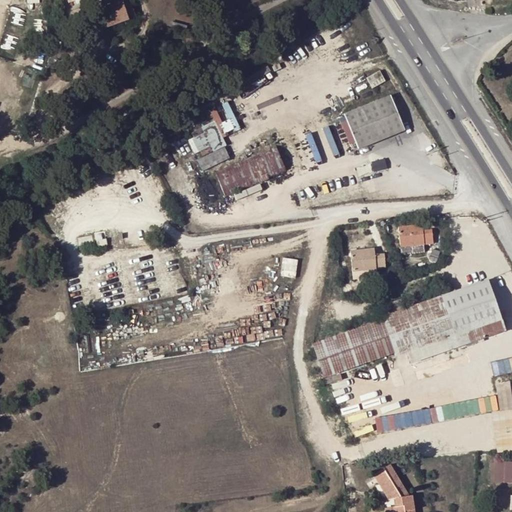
[(129,0),(123,0),(99,9),(105,27),(135,17),(129,0)]
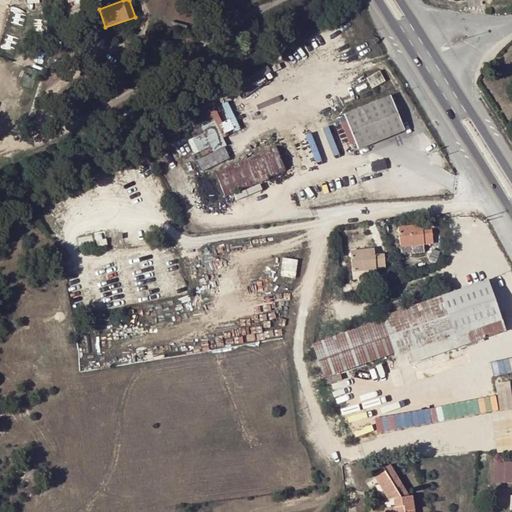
[(357,148),(404,129),(390,93),(343,113),(357,148)]
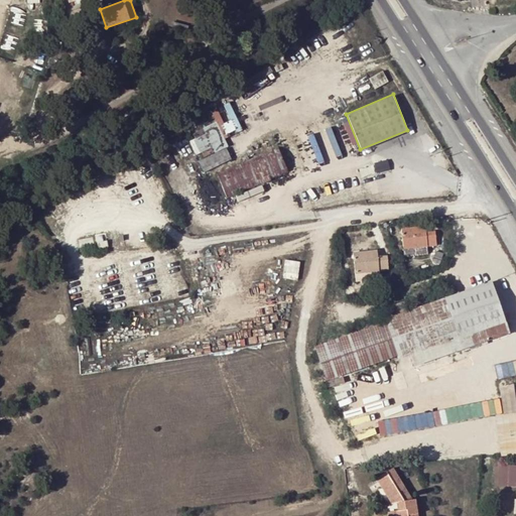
[(217,122),(202,129),(202,130),(192,134),(196,139),(194,140),(200,153),(202,152),(205,157),(215,153),(229,146),(217,122)]
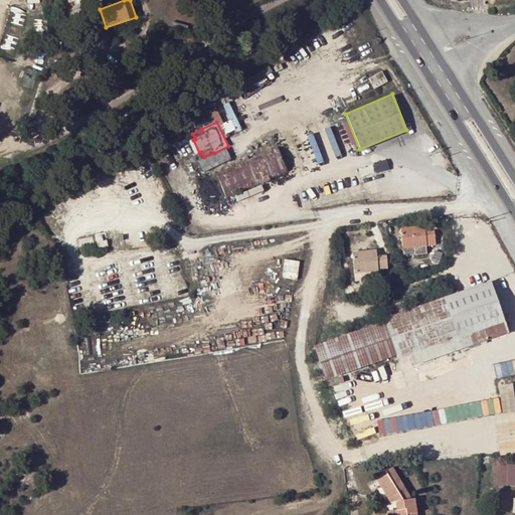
[(226,196),(288,169),(277,144),(215,171),(226,196)]
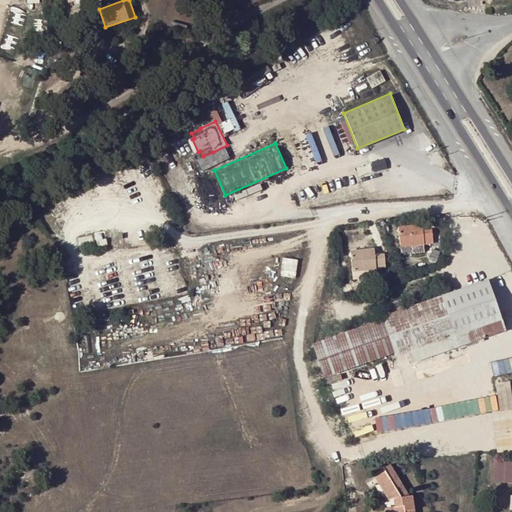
[(422,225),(398,227),(400,246),(424,244),(432,243),(431,229),(423,230),(422,225)]
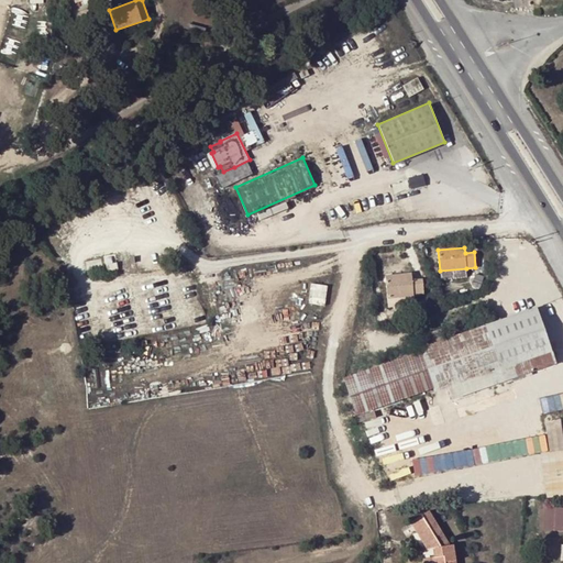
[(119,269),(118,263),(107,265),(108,272),(119,269)]
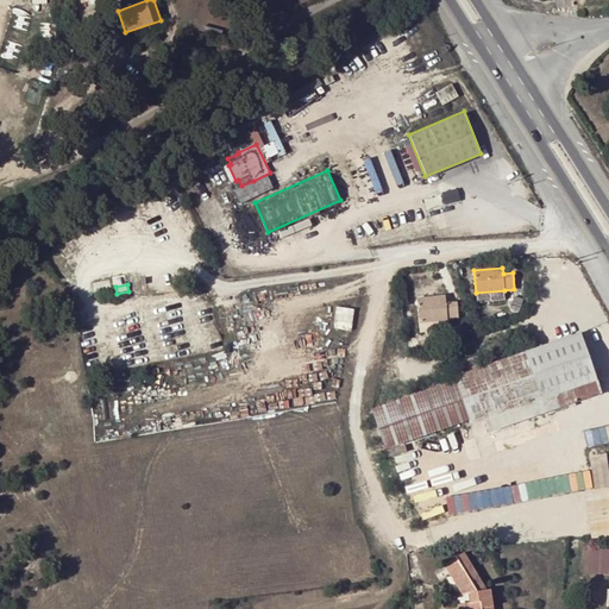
[(477,302),(506,300),(504,290),(476,293),(477,302)]
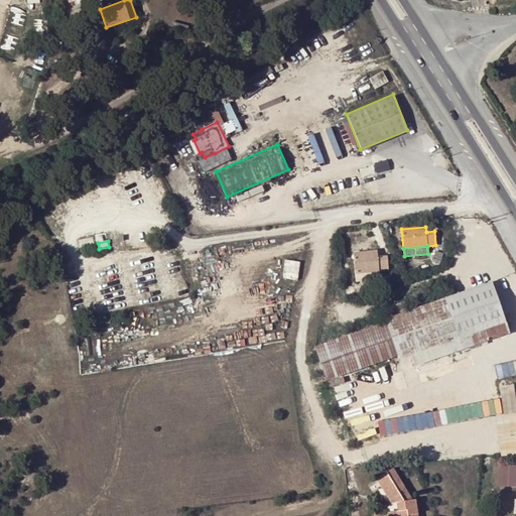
[(353,254),(355,273),(378,271),(388,270),(386,257),(377,258),(376,251),(353,254)]
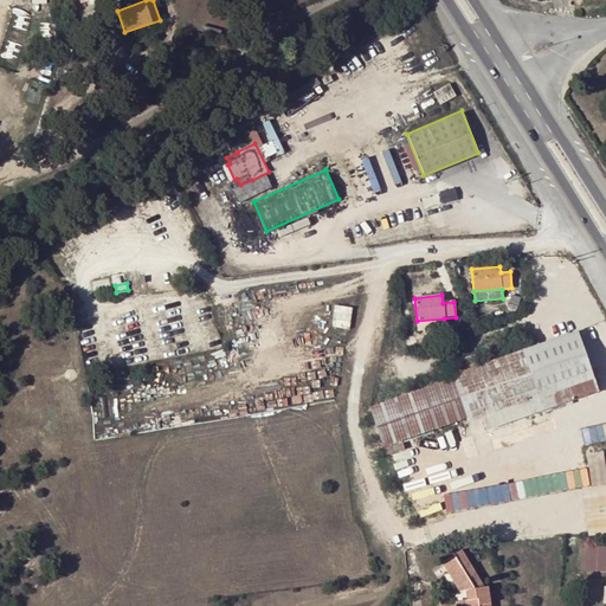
[(445,328),(444,318),(417,321),(418,331),(445,328)]
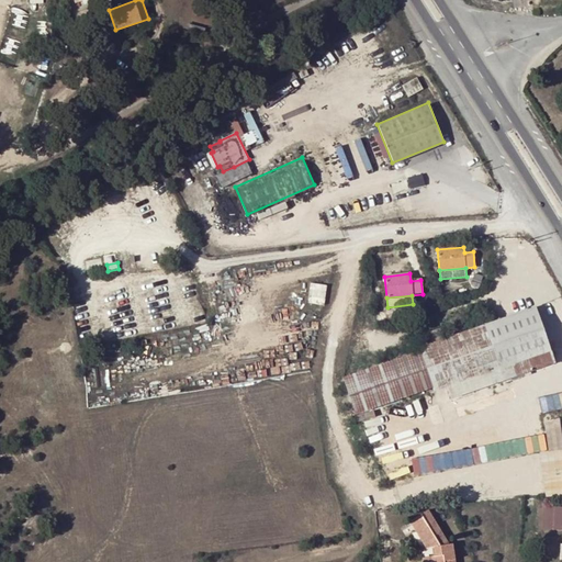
[(439,329),(429,333),(433,343),(417,348),(418,350),(430,386),(433,391),(446,386),(450,398),(553,363),(535,308),(453,336),(452,334),(448,335),(449,337),(442,339),(439,329)]
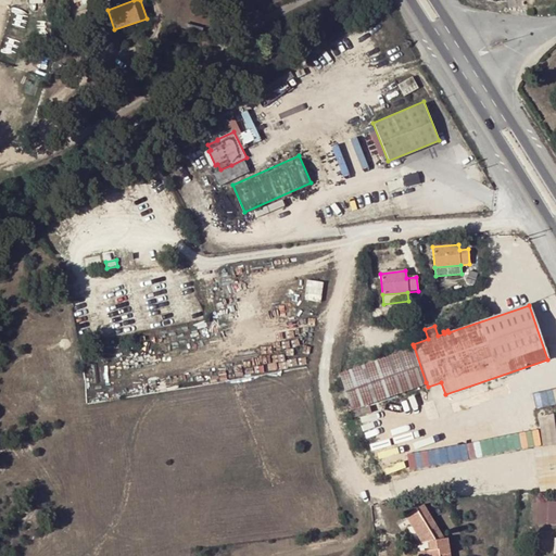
[(492,316),(490,310),(479,314),(481,319),(492,316)]
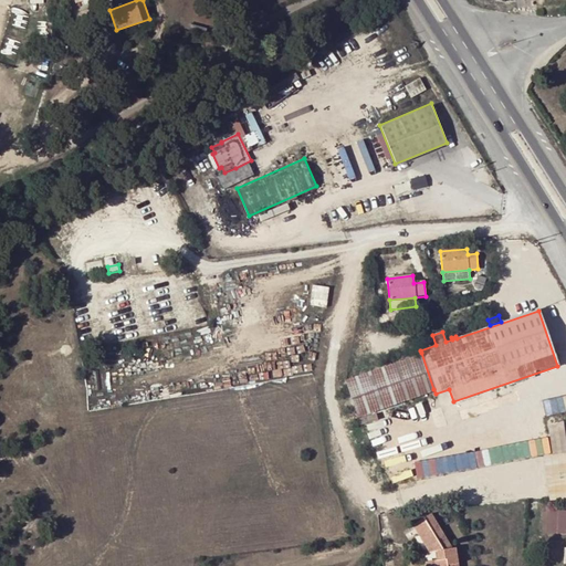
[(417,341),(420,350),(436,345),(432,335),(417,341)]
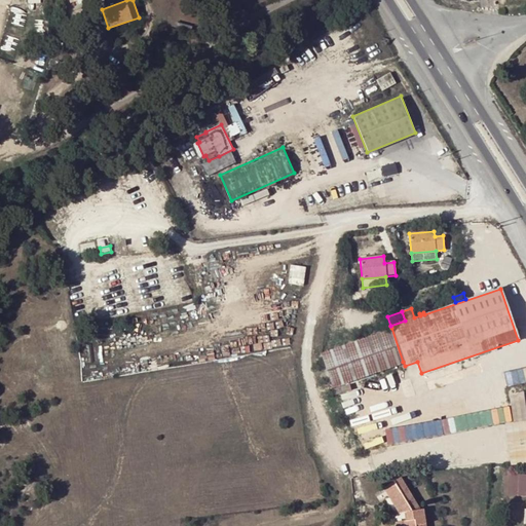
[(382,331),(391,366),(403,362),(391,328),(382,331)]
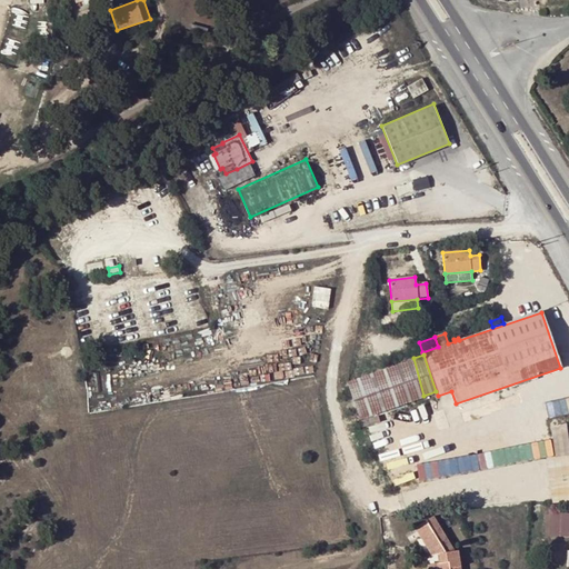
[(346,381),(359,418),(423,396),(413,358),(346,381)]
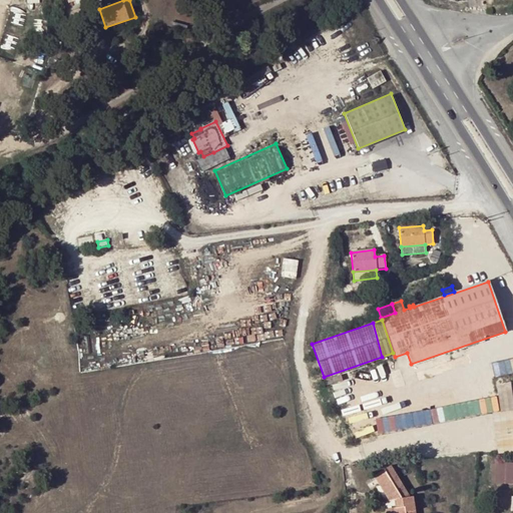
[(502,384),(496,385),(500,412),(492,414),(497,452),(497,453),(512,451),(512,408),(509,382),(502,384)]
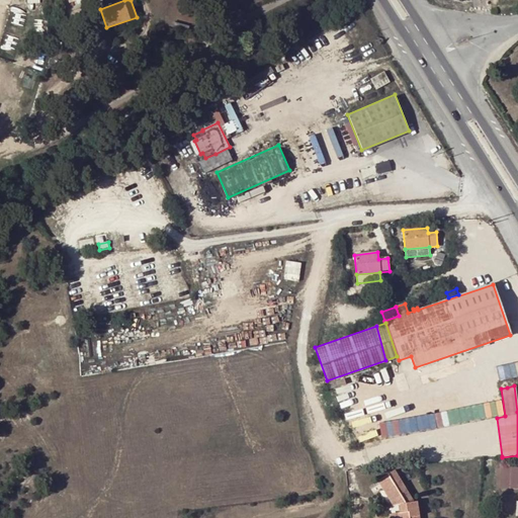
[(500,487),(517,487),(517,465),(501,465),(500,487)]
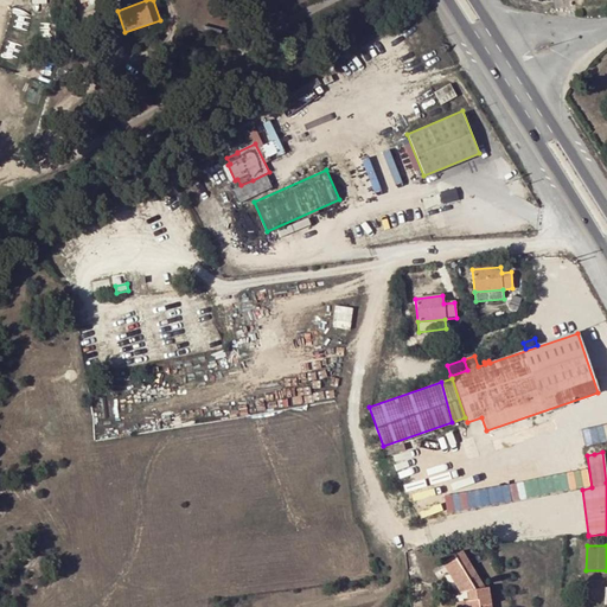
[(472,599),(462,600),(462,606),(491,606),(489,587),(485,588),(461,551),(442,563),(448,573),(461,592),(470,590),(472,599)]
